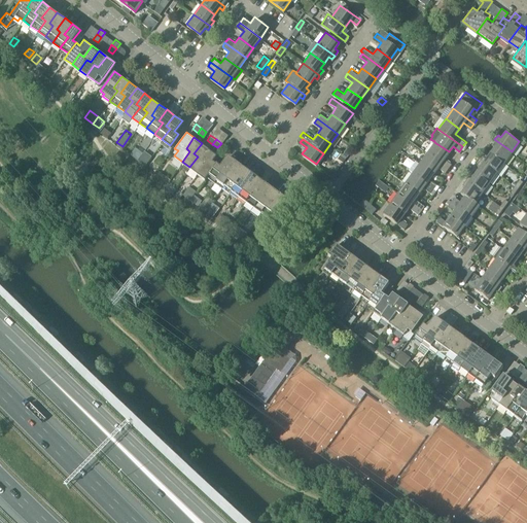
[(490,151),(503,162),(512,151),(494,139),(491,143),(494,145),(490,151)]
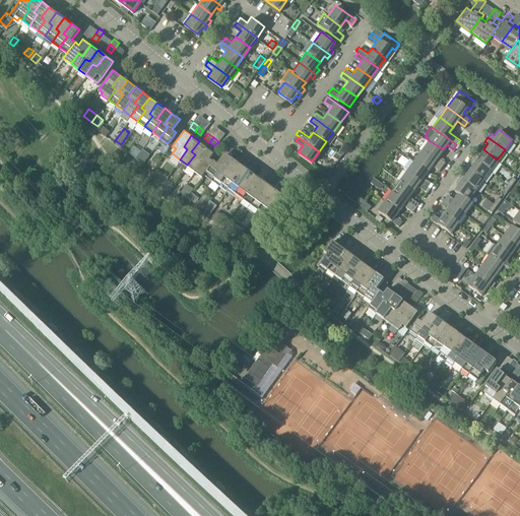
[(421,149),(442,165),(445,160),(439,155),(443,149),(429,140),(421,149)]
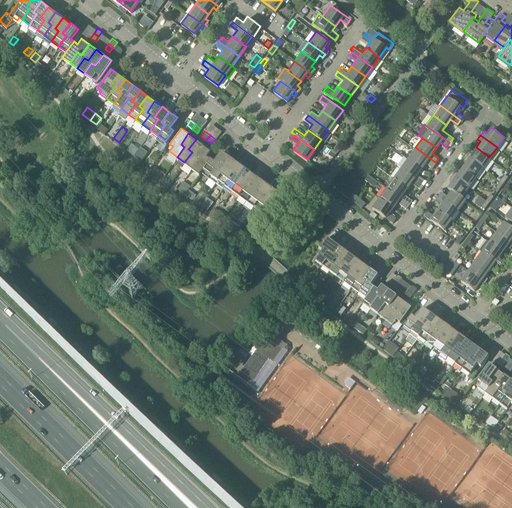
[(184,162),(191,168),(199,157),(195,155),(203,144),(196,139),(188,149),(192,152),(184,162)]
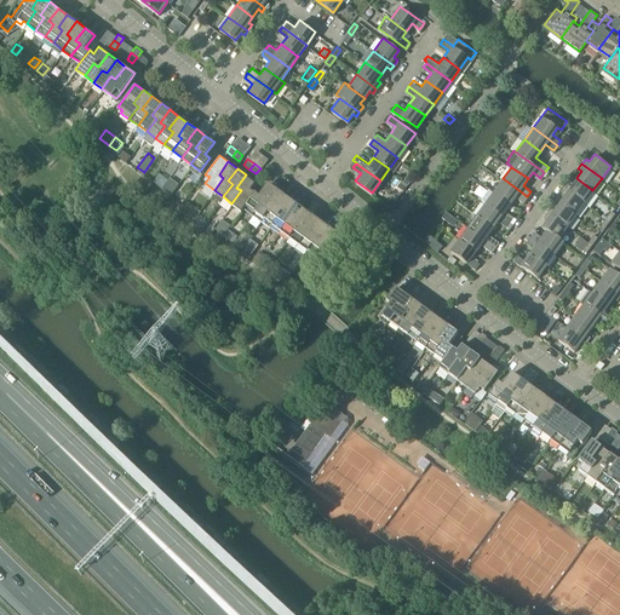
[(245,203),(254,190),(251,188),(254,182),(246,174),(236,188),(241,190),(231,203),(241,210),(245,203)]
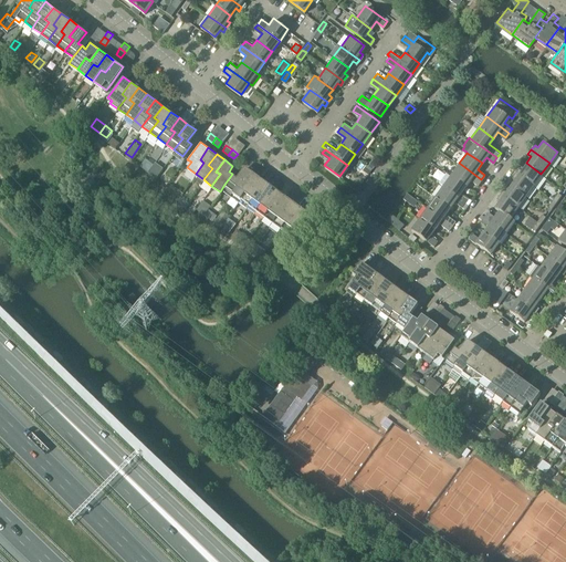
[(481,179),(459,163),(451,174),(465,185),(470,178),(478,184),(481,179)]
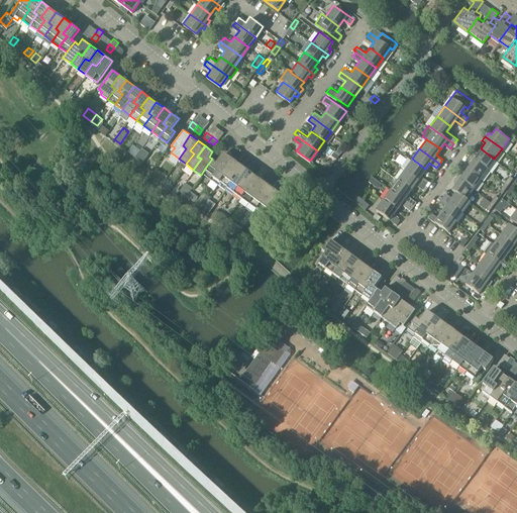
[(471,156),(488,168),(494,159),(481,148),(477,154),(474,151),(471,156)]
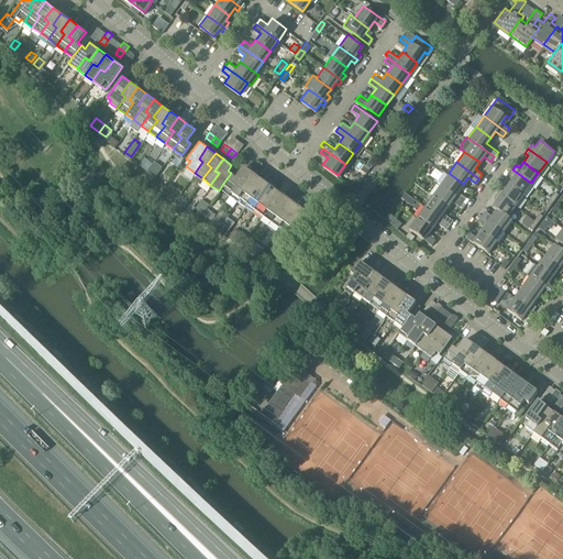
[(231,173),(222,185),(231,192),(240,179),(243,183),(252,171),(243,165),(235,176),(231,173)]
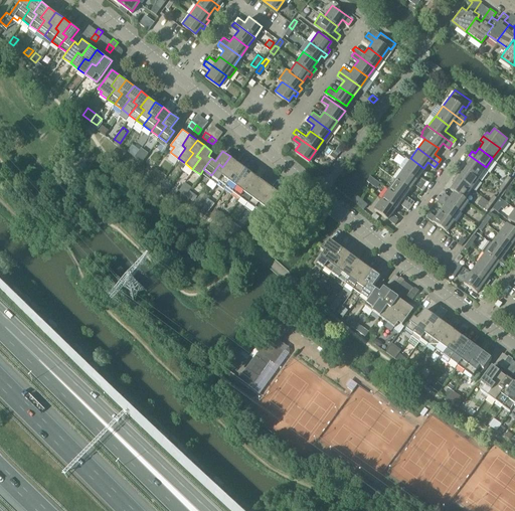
[(399,164),(403,167),(402,168),(423,183),(426,178),(419,174),(423,168),(410,158),(409,158),(405,155),(399,164)]
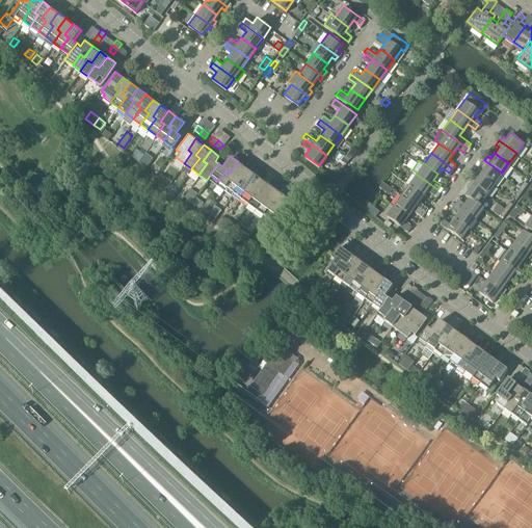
[(480,173),(494,183),(502,173),(484,160),(481,164),(484,166),(480,173)]
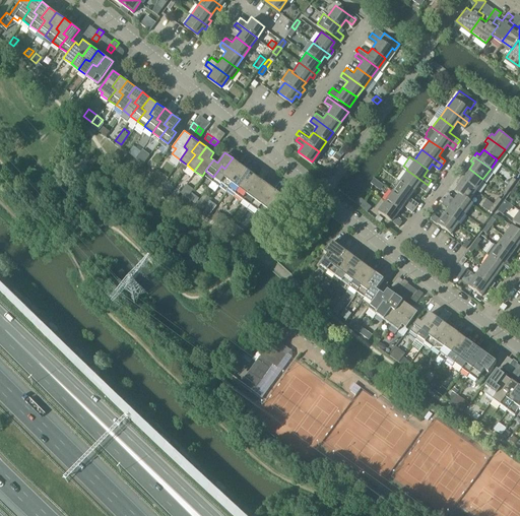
[(213,177),(220,182),(229,172),(232,174),(240,164),(233,157),(224,169),(221,166),(213,177)]
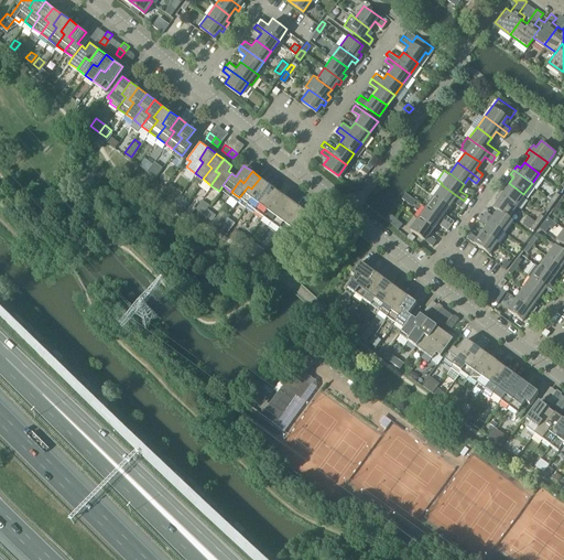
[(239,197),(247,203),(256,192),(260,195),(268,183),(260,178),(251,189),(248,186),(239,197)]
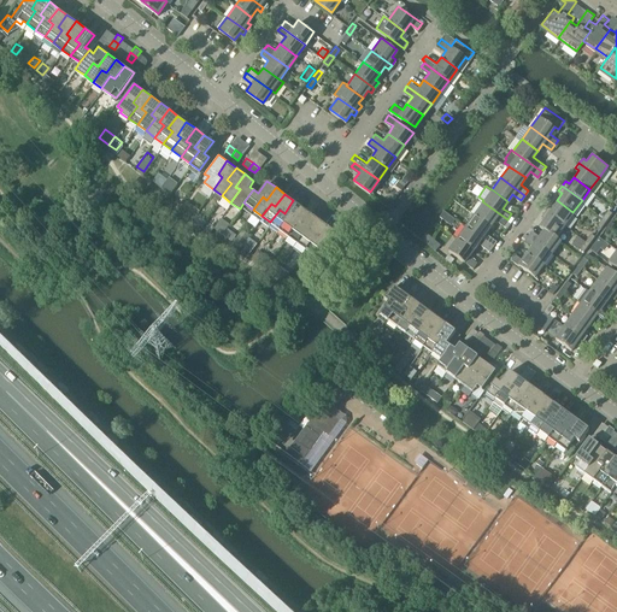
[(270,222),(280,229),(288,216),(293,219),(303,206),(293,200),(285,213),(280,210),(270,222)]
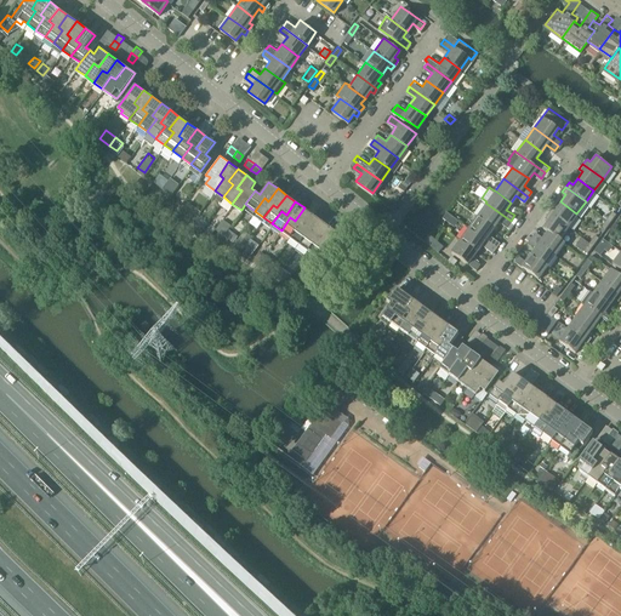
[(548,211),(568,226),(576,214),(560,201),(556,207),(552,205),(548,211)]
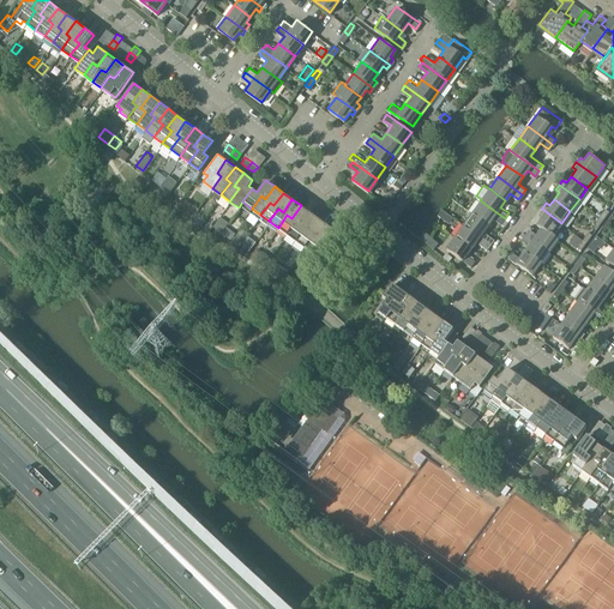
[(471,212),(488,224),(493,217),(501,223),(505,218),(480,200),(471,212)]
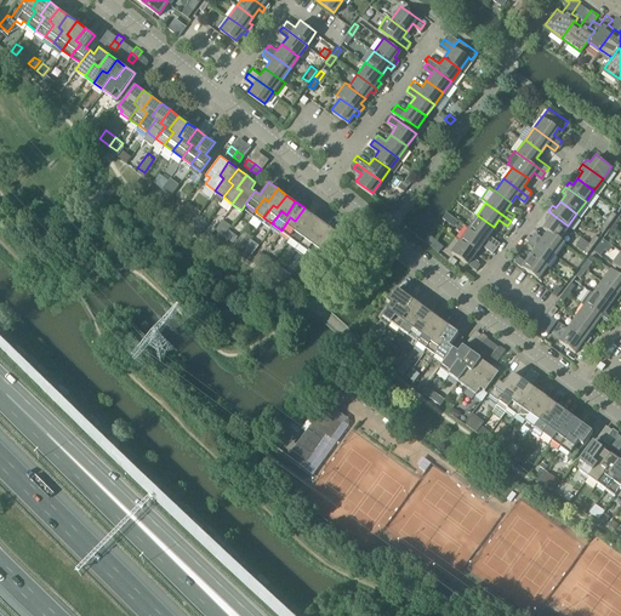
[(281,231),(290,237),(300,224),(303,227),(313,215),(305,207),(295,221),(290,217),(281,231)]
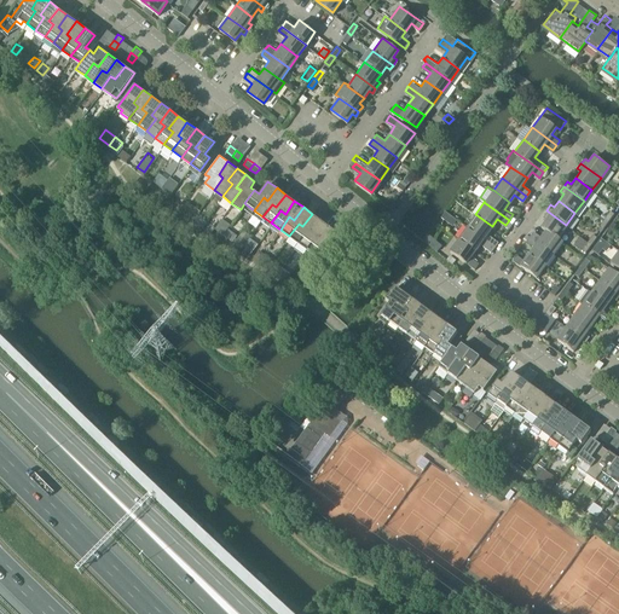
[(603,216),(608,219),(614,210),(609,208),(603,216)]
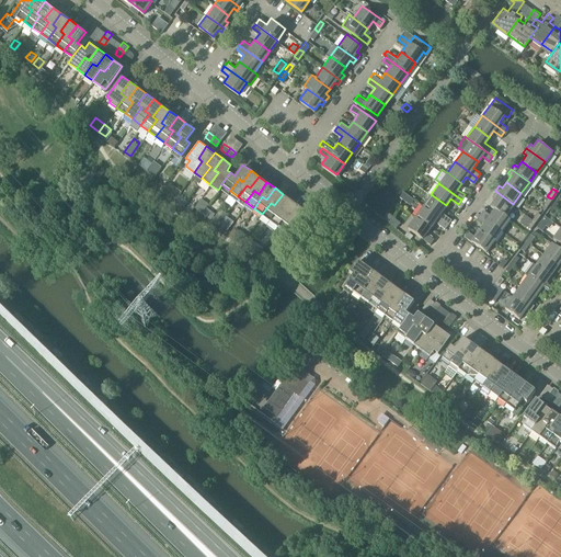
[(513,204),(495,191),(492,195),(495,197),(490,204),(495,207),(505,214),(513,204)]
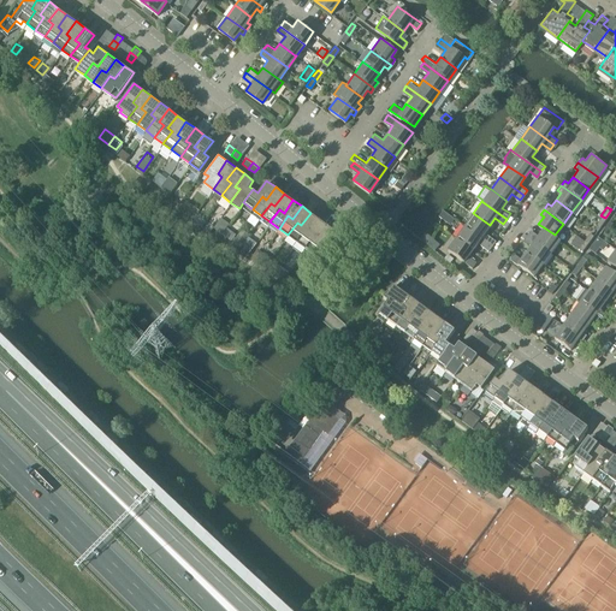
[(288,235),(296,241),(306,229),(311,232),(319,219),(311,213),(301,225),(297,223),(288,235)]
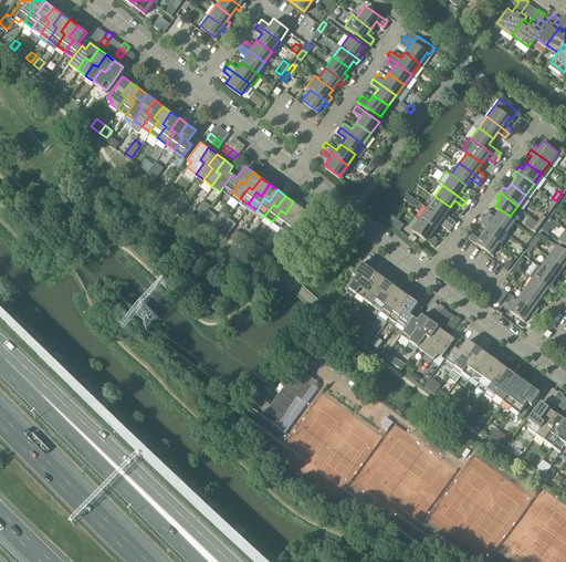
[(450,207),(435,196),(427,206),(452,225),(456,219),(446,212),(450,207)]
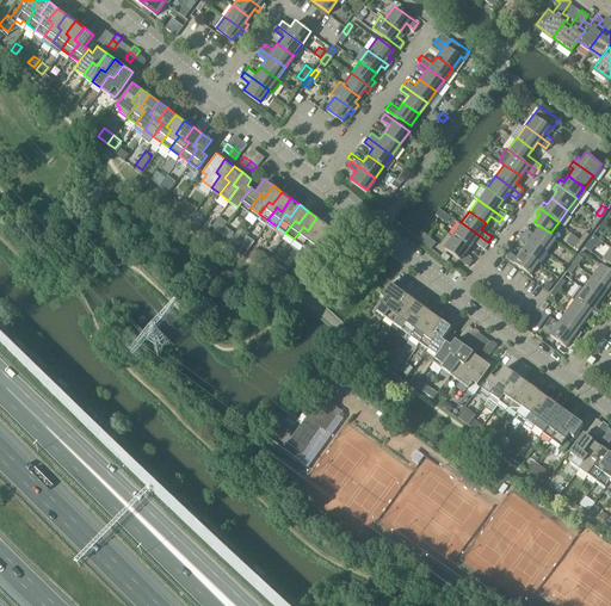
[(294,239),(303,246),(312,233),(316,236),(325,223),(316,217),(308,230),(303,227),(294,239)]
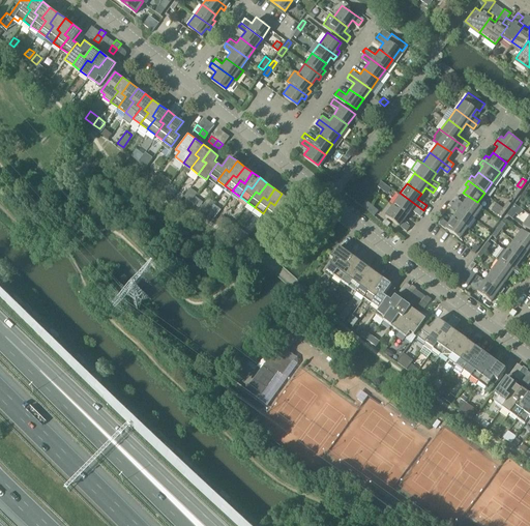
[(186,190),(183,194),(190,199),(192,199),(195,195),(186,190)]
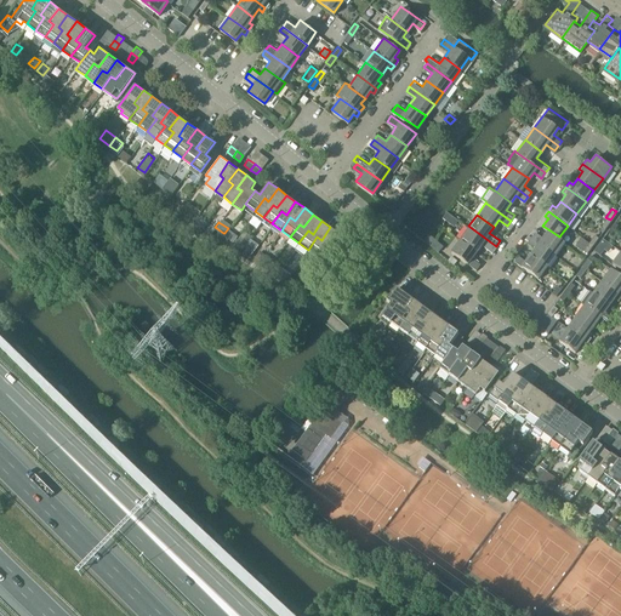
[(238,233),(228,226),(228,228),(224,233),(233,239),(238,233)]
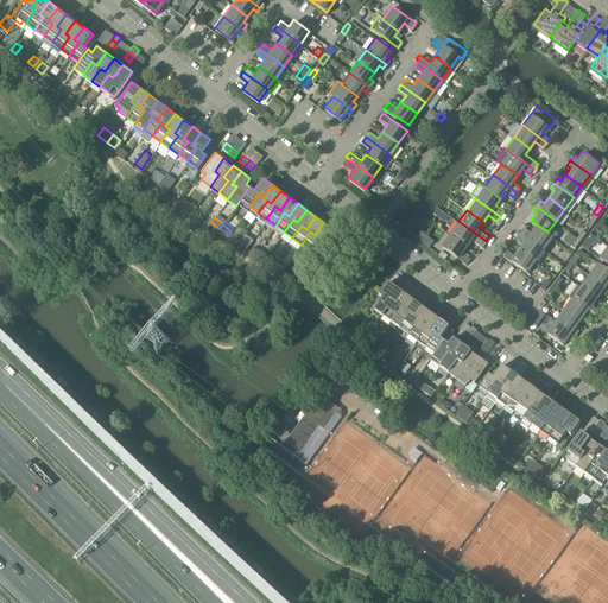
[(486,241),(458,221),(450,233),(466,245),(472,237),(482,246),(486,241)]
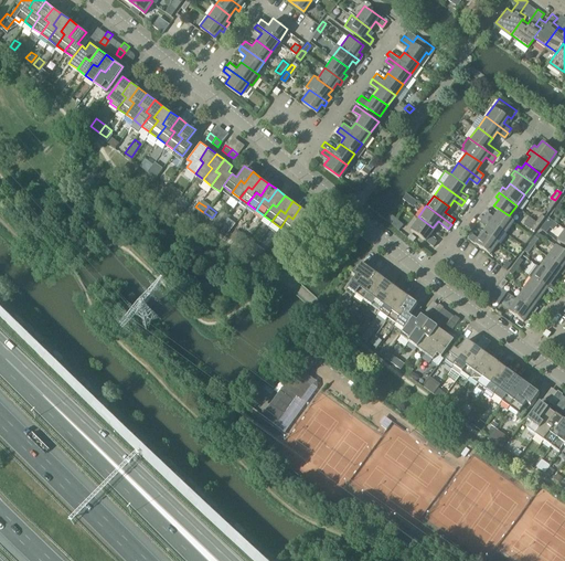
[(228,212),(222,207),(215,215),(222,221),(228,212)]
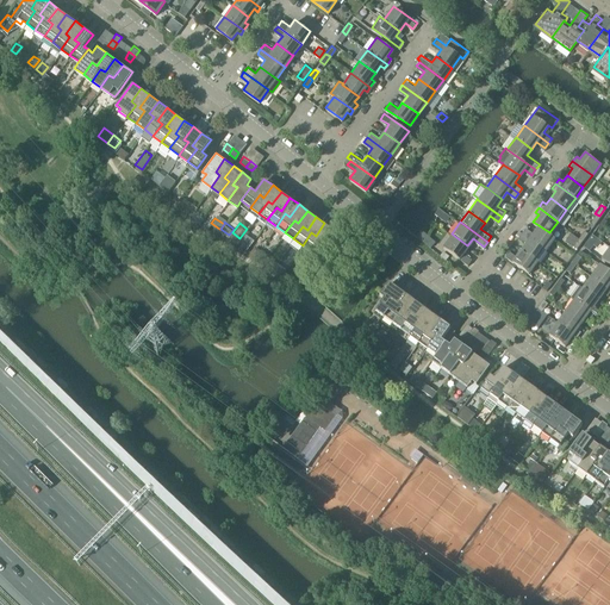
[(321,239),(324,243),(334,230),(324,223),(316,236),(311,232),(303,245),(311,251),(321,239)]
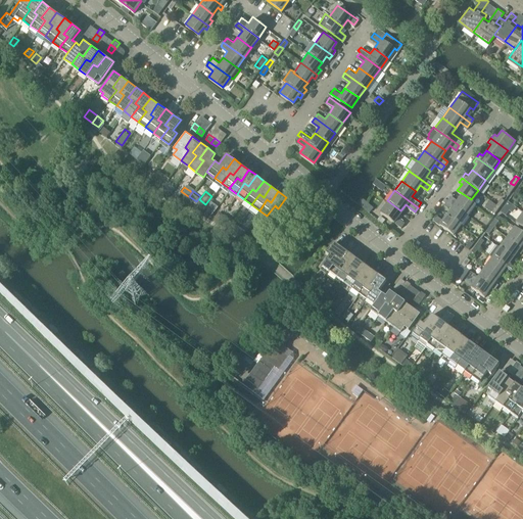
[(447,197),(468,213),(476,202),(471,199),(462,193),(458,198),(450,193),(447,197)]
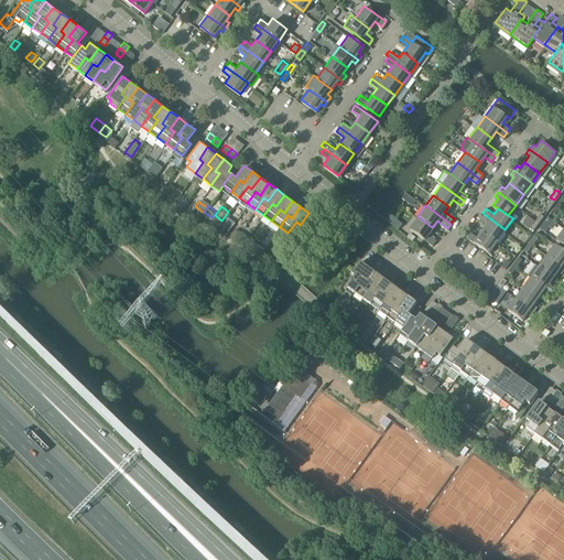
[(481,229),(497,240),(505,229),(483,213),(479,217),(487,223),(481,229)]
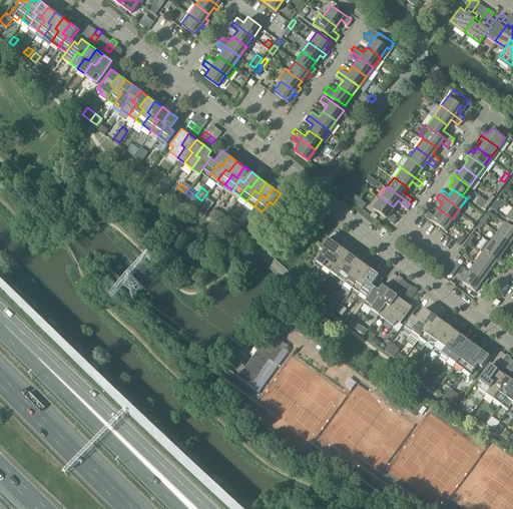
[(210,201),(204,196),(201,201),(206,205),(210,201)]
